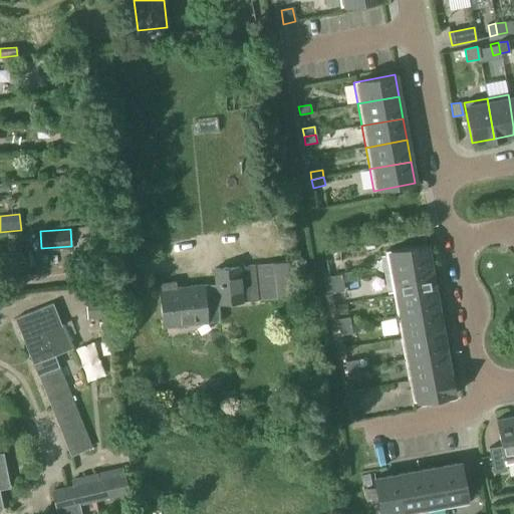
[(8,236),(10,258),(22,256),(20,234),(8,236)]
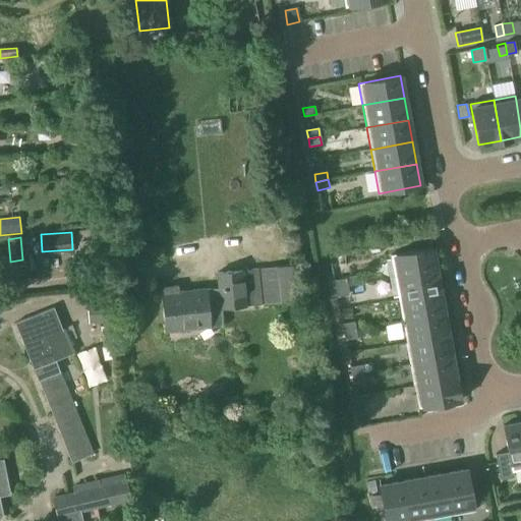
[(431,248),(390,255),(394,278),(436,270),(431,248)]
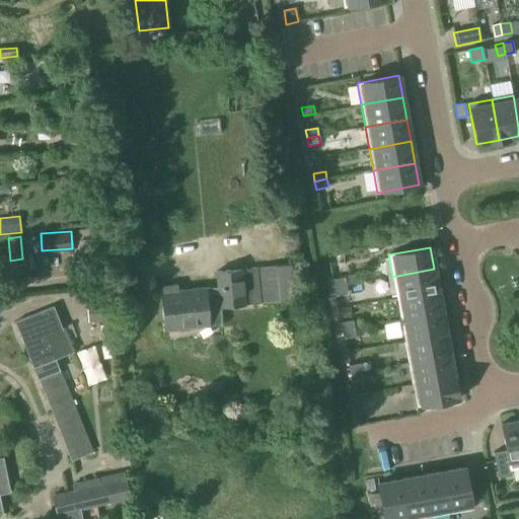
[(162,293),(165,330),(210,326),(209,325),(221,324),(220,307),(245,305),(280,301),(292,300),(289,265),(216,272),(218,287),(206,288),(206,290),(177,292),(177,286),(163,287),(164,293),(162,293)]
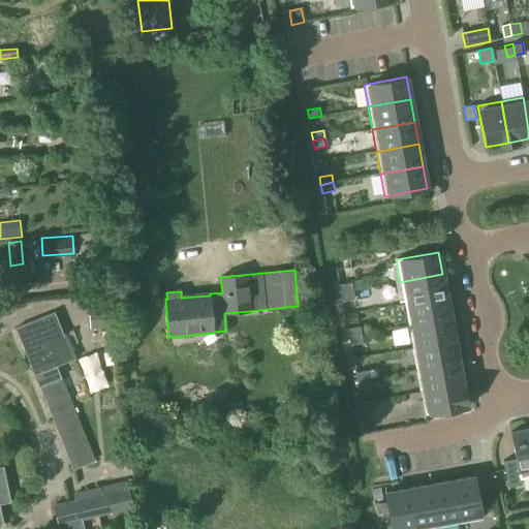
[(442,274),(400,282),(404,304),(446,297),(442,274)]
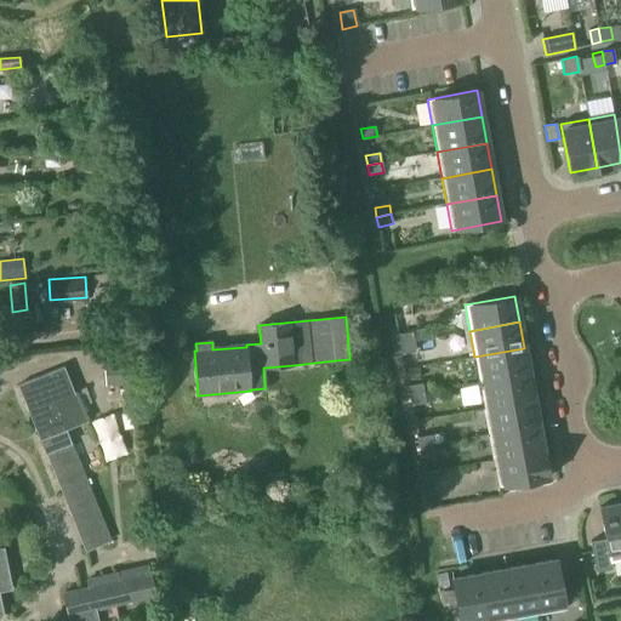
[(412,331),(398,334),(399,343),(414,341),(412,331)]
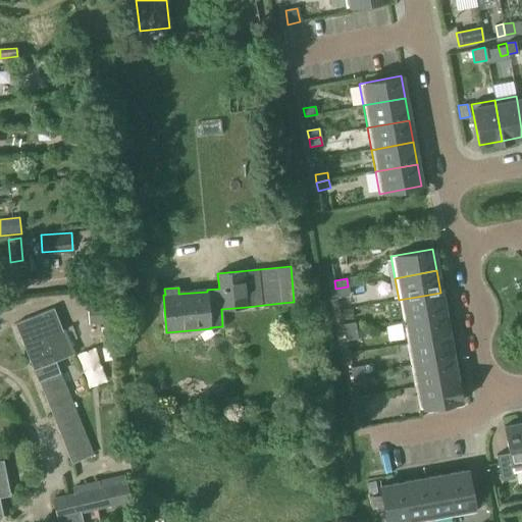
[(350,295),(348,286),(335,289),(337,297),(350,295)]
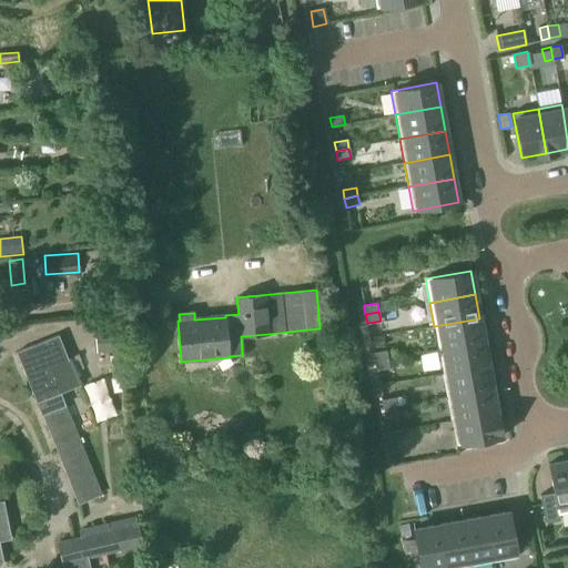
[(479,318),(434,326),(438,351),(484,342),(479,318)]
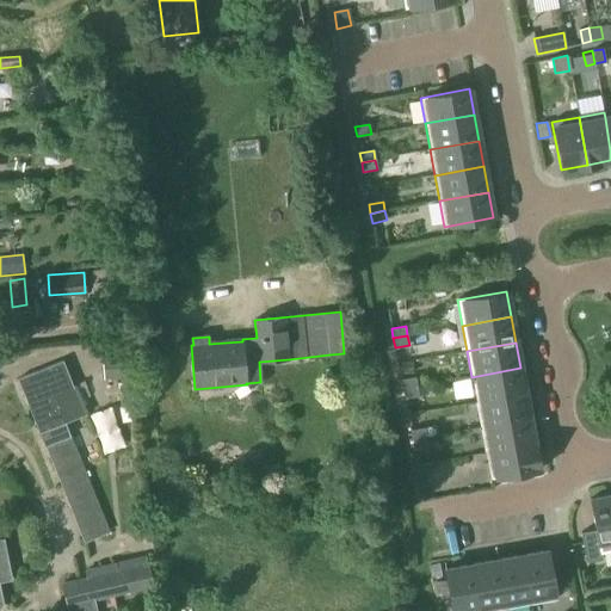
[(130,471),(91,487),(65,424),(86,414),(75,387),(73,388),(62,362),(19,378),(85,541),(109,531),(102,514),(141,499),(130,471)]
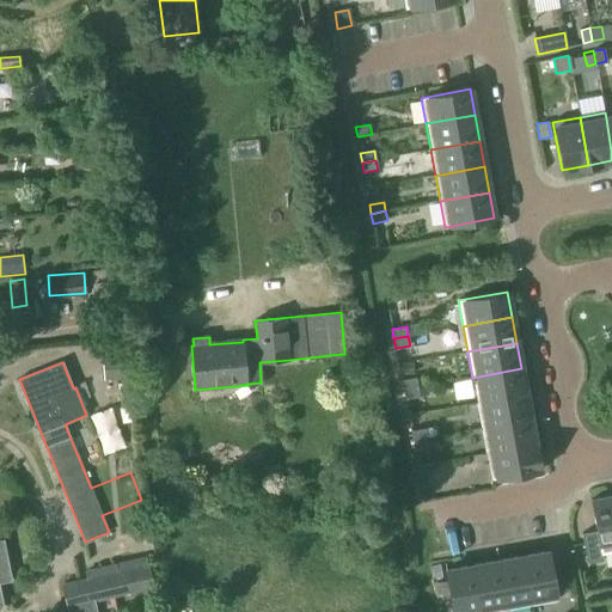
[(521,368),(472,378),(477,403),(526,395),(521,368)]
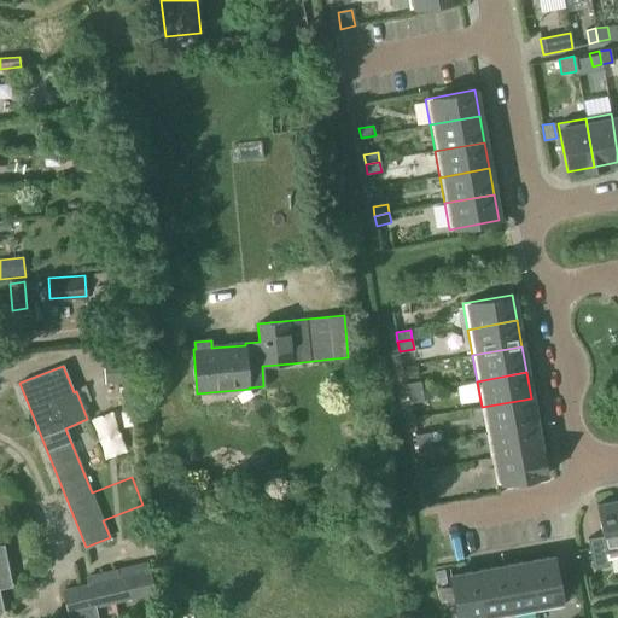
[(419,382),(406,384),(407,394),(421,391),(419,382)]
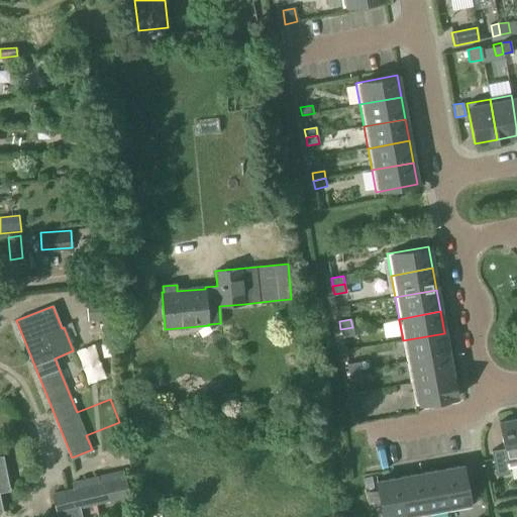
[(352,327),(340,329),(342,337),(353,335),(352,327)]
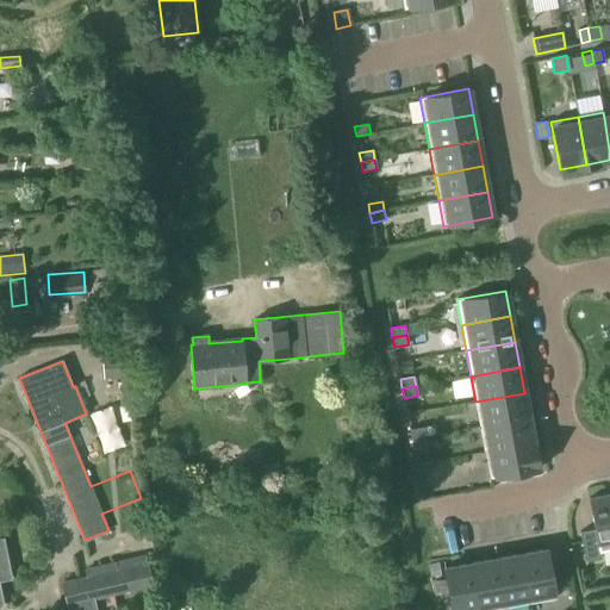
[(524,393),(475,402),(480,428),(529,418),(524,393)]
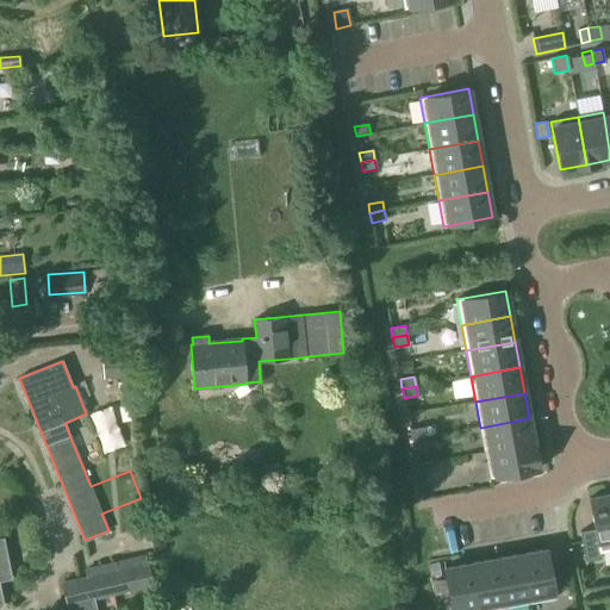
[(529,418),(480,428),(485,453),(533,444),(529,418)]
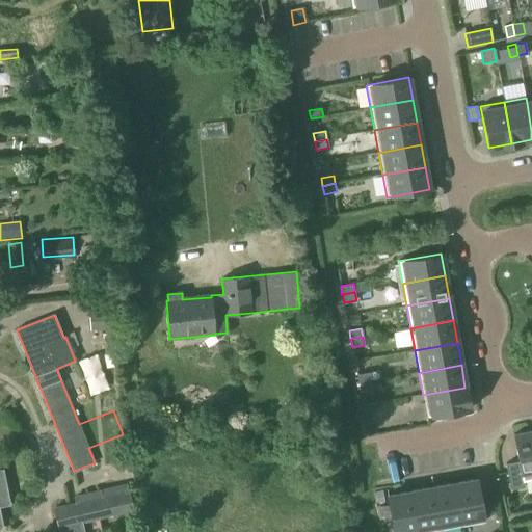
[(369,373),(356,375),(358,383),(371,381),(369,373)]
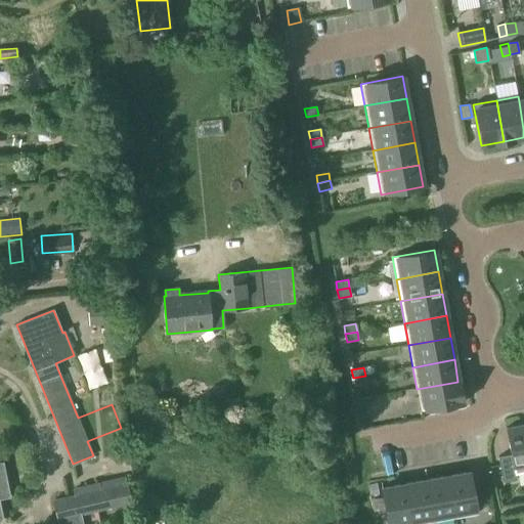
[(365,376),(353,378),(354,386),(366,384),(365,376)]
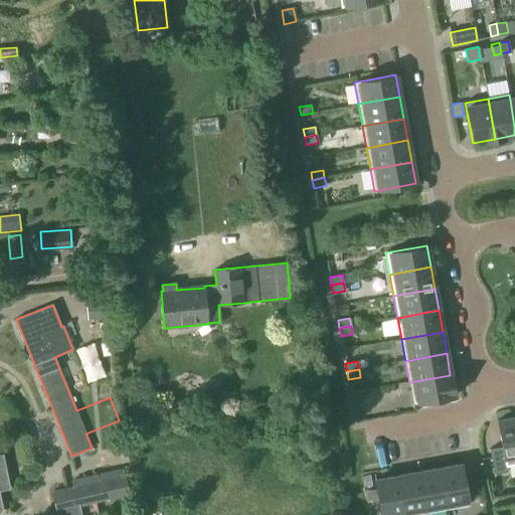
[(450,375),(409,382),(413,403),(454,396),(450,375)]
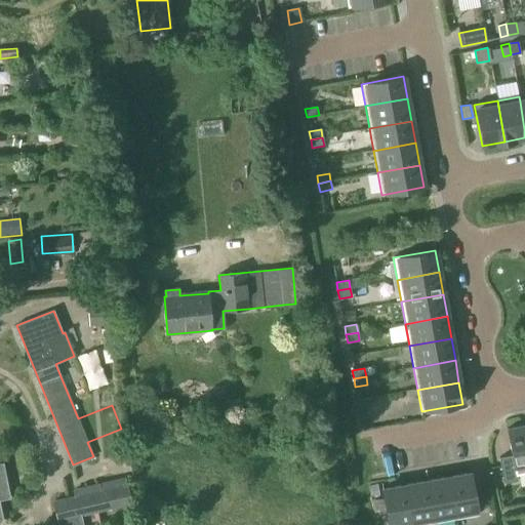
[(370,398),(358,401),(359,408),(371,406),(370,398)]
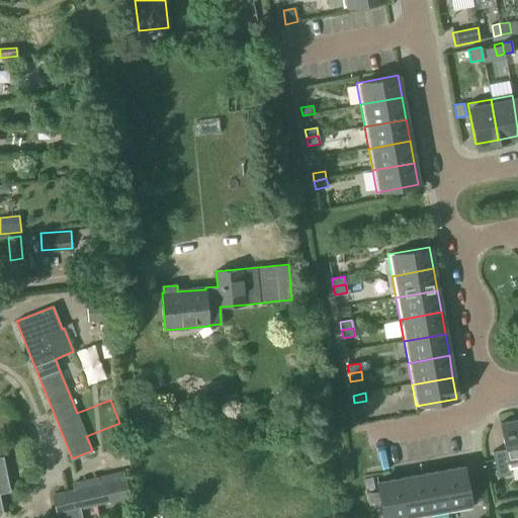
[(517,420),(500,424),(505,449),(492,452),(497,478),(511,475),(510,469),(517,467),(517,420)]
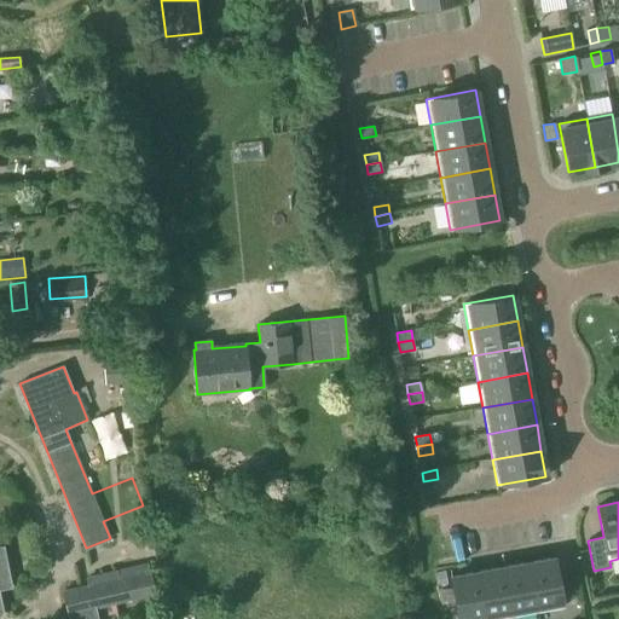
[(528,563),(537,612),(563,607),(555,559),(528,563)]
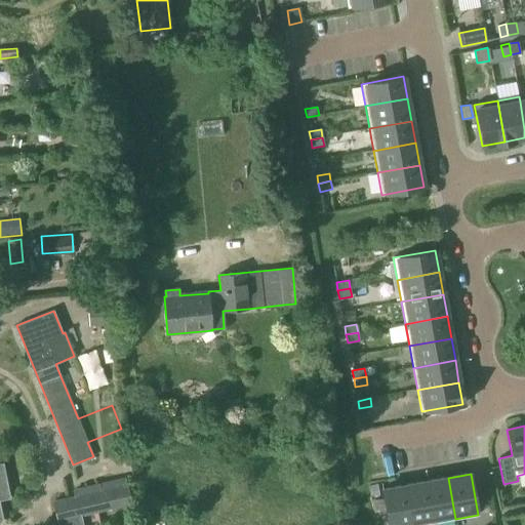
[(52,500),(57,524),(82,524),(80,516),(131,503),(125,478),(72,489),(74,495),(52,500)]
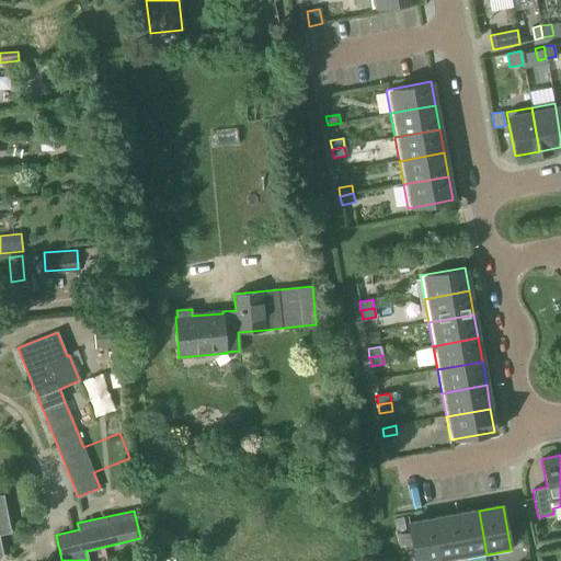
[(464,559),(487,554),(479,511),(455,515),(464,559)]
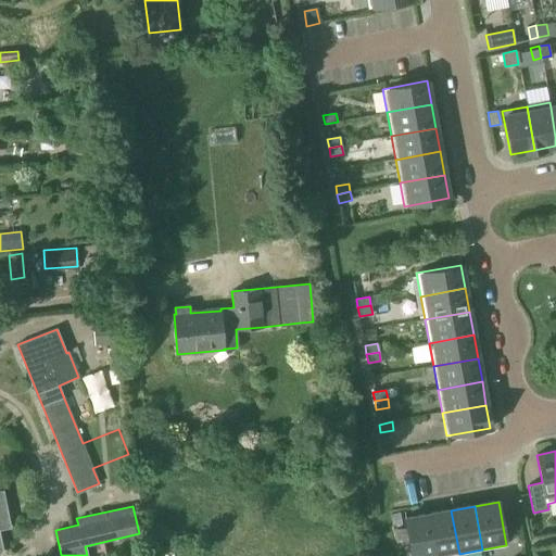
[(451,510),(428,515),(434,555),(449,555),(459,554),(451,510)]
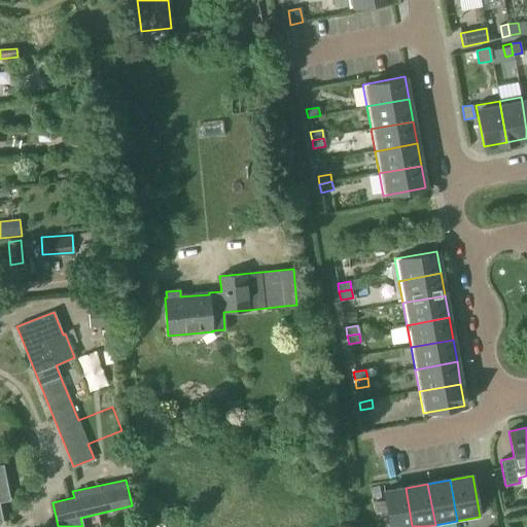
[(371,488),(373,499),(381,497),(379,487),(371,488)]
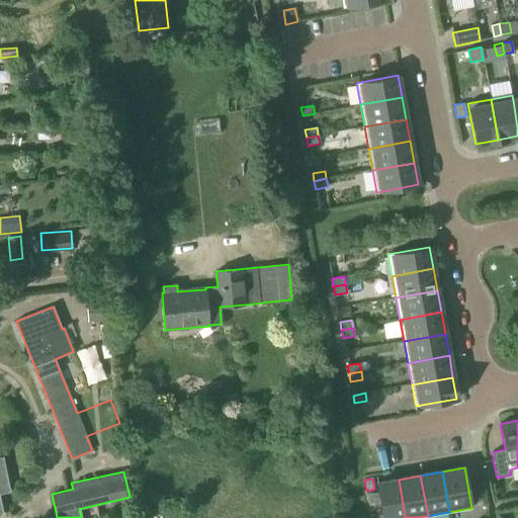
[(405,517),(399,480),(376,484),(382,517),(405,517)]
